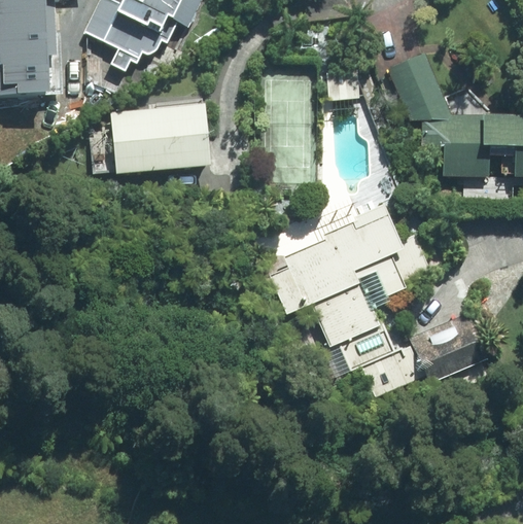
[(0,0),(0,92),(57,91),(53,0),(0,0)]
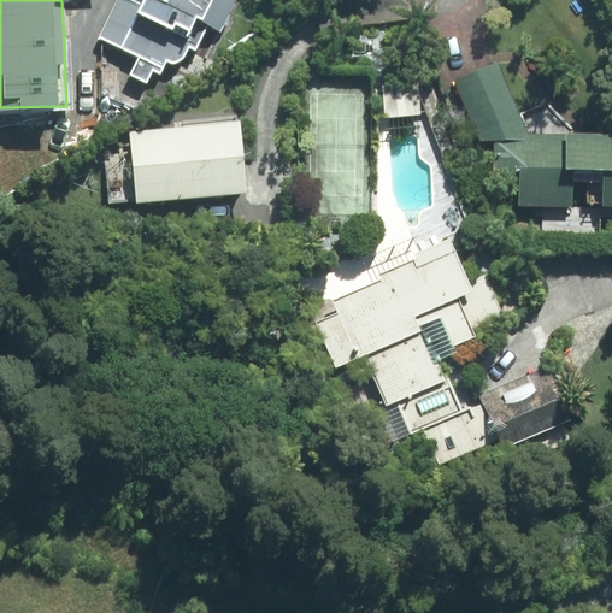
[(121,0),(103,37),(141,56),(133,71),(157,83),(178,40),(196,48),(209,25),(227,34),(243,0),(121,0)]
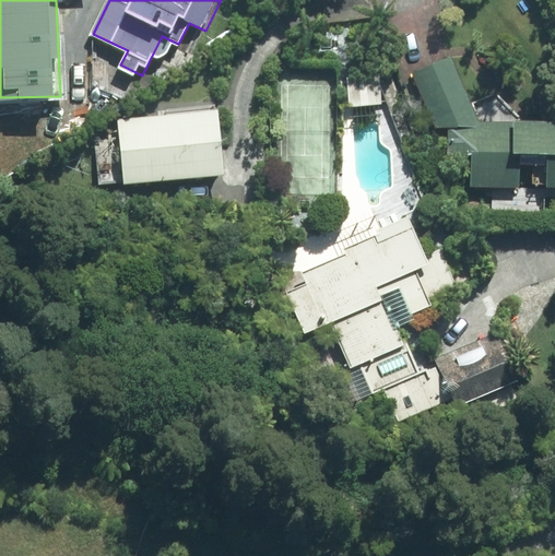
[(453,56),(413,72),(436,128),(450,129),(450,153),(474,153),(474,187),(516,187),(516,157),(546,157),(546,186),(554,186),(554,121),(481,120),(476,111),(453,56)]
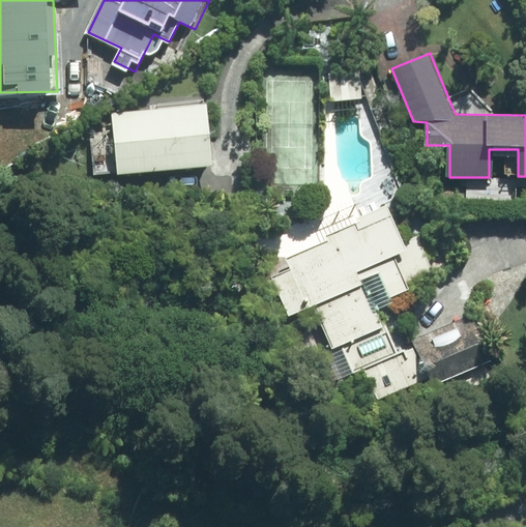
[(358,71),(331,71),(332,100),(359,99),(358,71)]
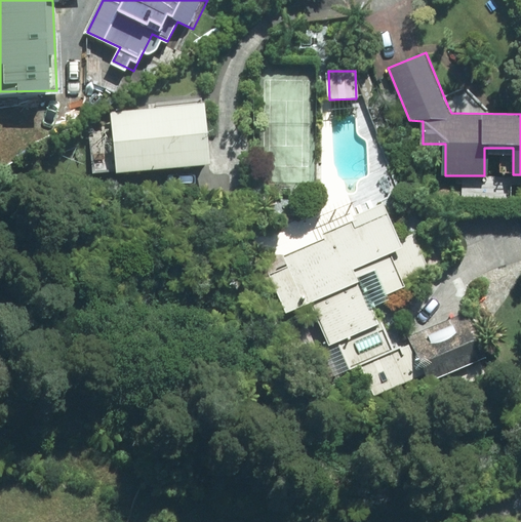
[(205,103),(110,110),(115,173),(210,165),(205,103)]
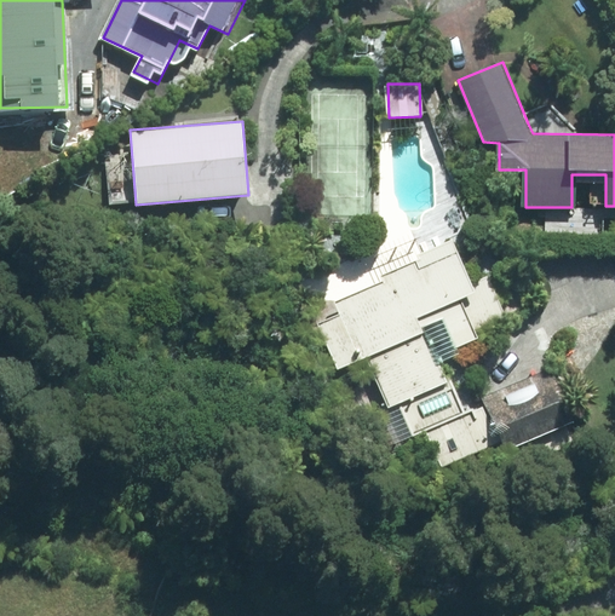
[(339,312),(317,322),(339,370),(368,357),(388,404),(403,397),(418,430),(427,426),(444,465),(500,442),(504,449),(569,421),(546,369),(484,395),(488,402),(459,414),(434,356),(478,338),(471,322),(501,309),(487,277),(471,285),(452,240),(420,254),(423,262),(334,300),(339,312)]
